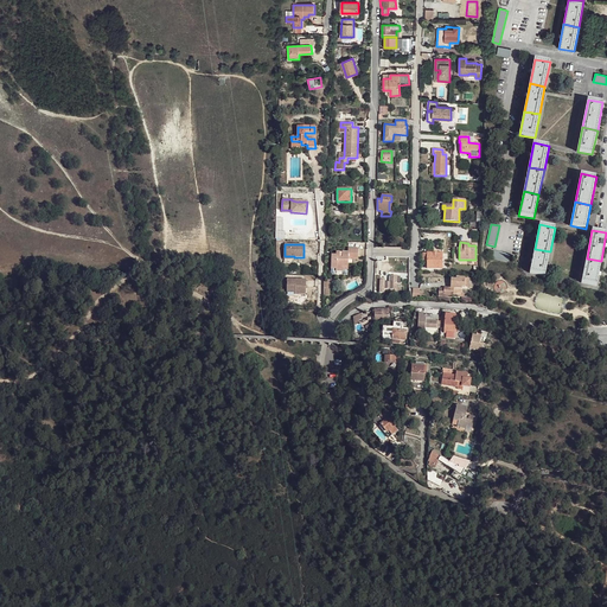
[(331,256),(331,269),(337,269),(337,270),(343,270),(349,270),(349,260),(358,260),(358,249),(349,249),(349,254),(337,253),(337,256),(331,256)]
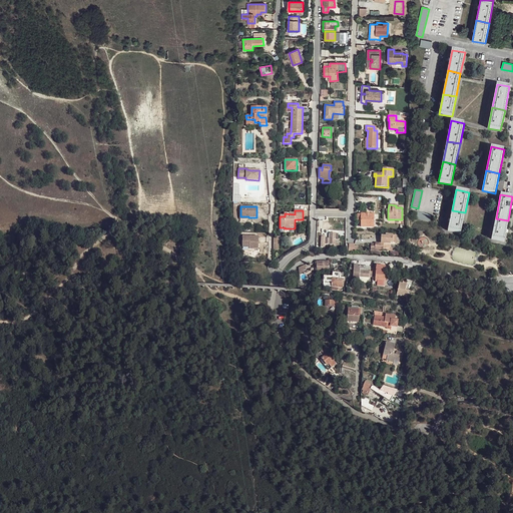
[(452,210),(448,230),(461,233),(465,212),(452,210)]
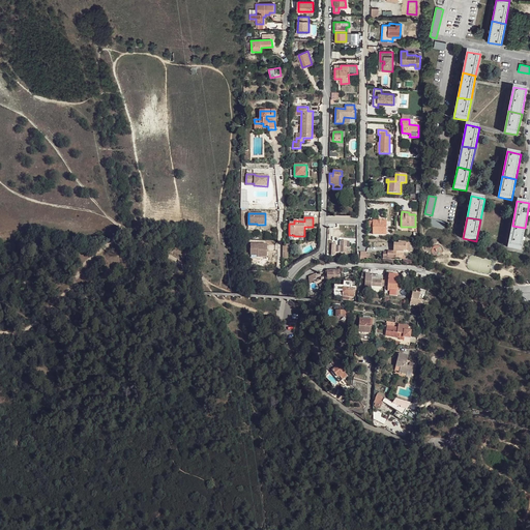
[(431,218),(430,227),(444,229),(446,222),(431,218)]
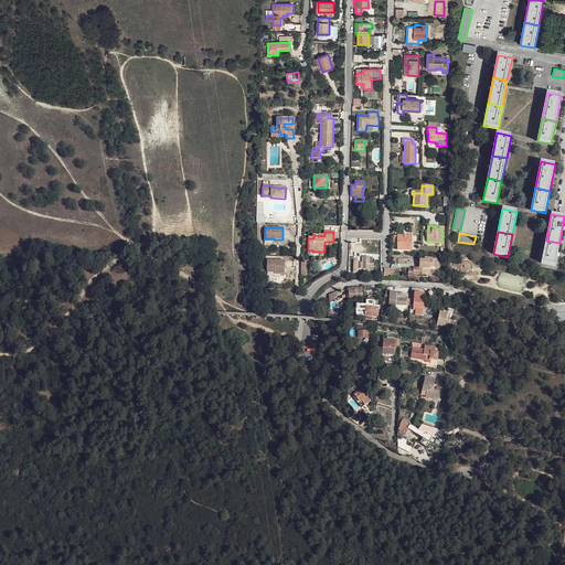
[(397,242),(397,249),(412,249),(412,236),(397,236),(394,236),(394,242),(397,242)]
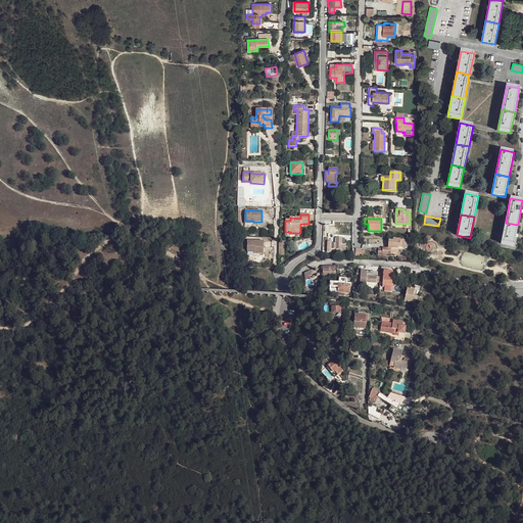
[(506,223),(501,243),(514,246),(518,225),(506,223)]
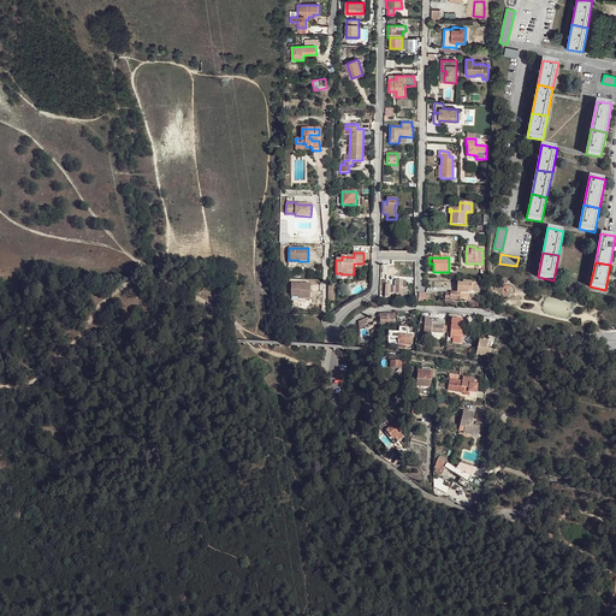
[(384,296),(390,297),(401,297),(407,297),(408,288),(407,288),(407,282),(397,280),(396,286),(391,286),(391,284),(386,284),(384,296)]
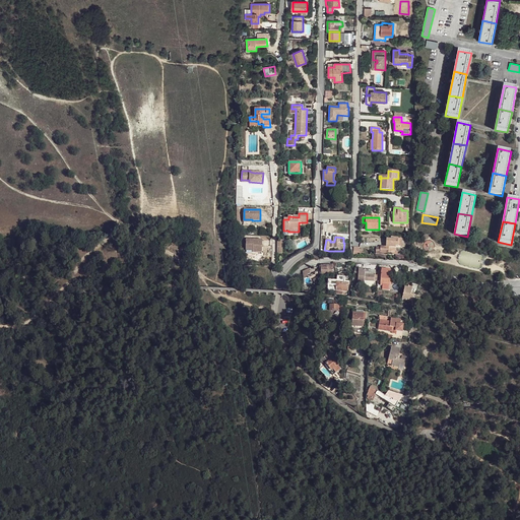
[(376,247),(376,253),(387,254),(387,252),(394,253),(395,251),(395,246),(398,246),(398,238),(391,238),(391,239),(386,239),(386,247),(380,246),(380,247),(376,247)]
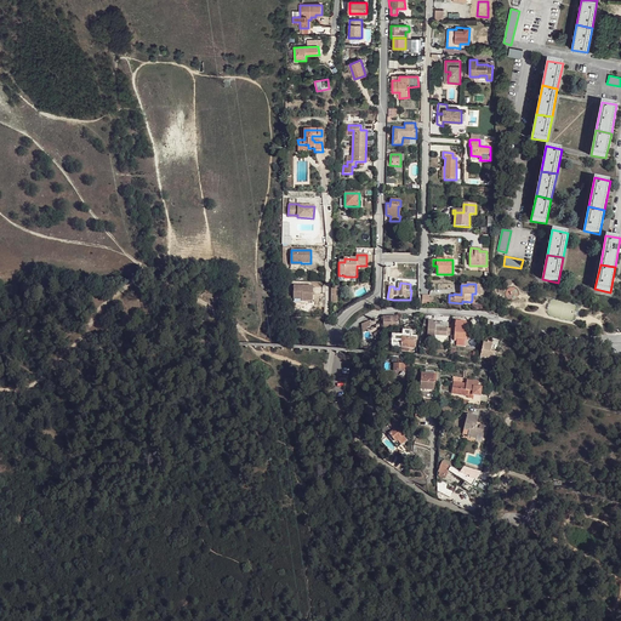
[(294,285),(294,296),(301,297),(301,300),(301,301),(313,302),(313,286),(294,285)]
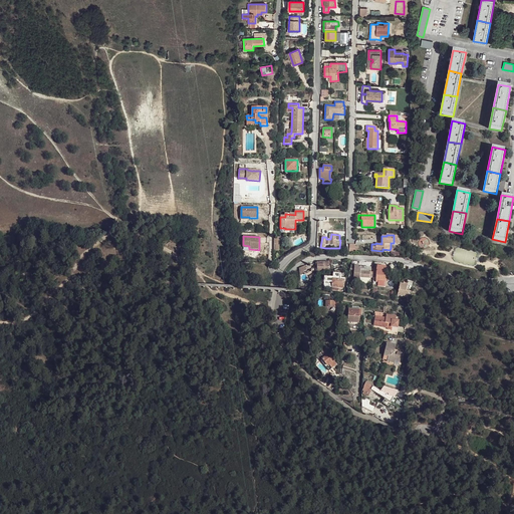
[(354,265),(353,280),(359,281),(360,277),(369,278),(369,277),(372,278),(373,268),(371,268),(371,267),(363,267),(363,268),(360,268),(360,267),(360,266),(359,266),(359,263),(359,261),(352,261),(351,265),(354,265)]
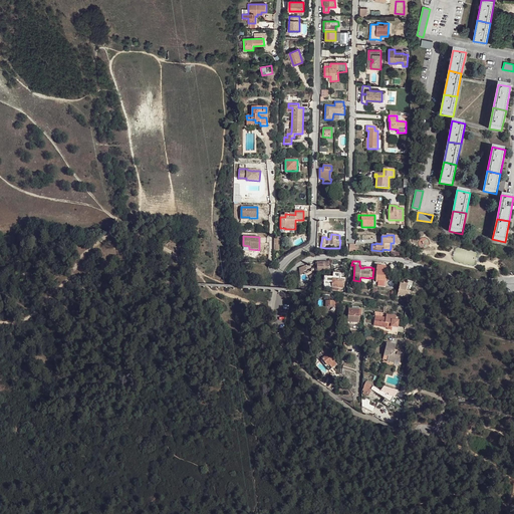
[(317,266),(317,270),(321,269),(321,268),(326,268),(326,271),(329,271),(329,262),(324,263),(324,262),(317,262),(317,266)]
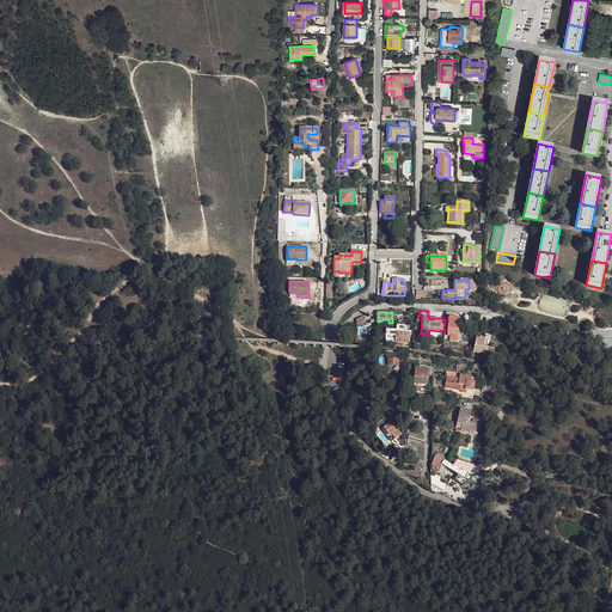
[(463,317),(467,324),(472,320),(466,314),(463,317)]
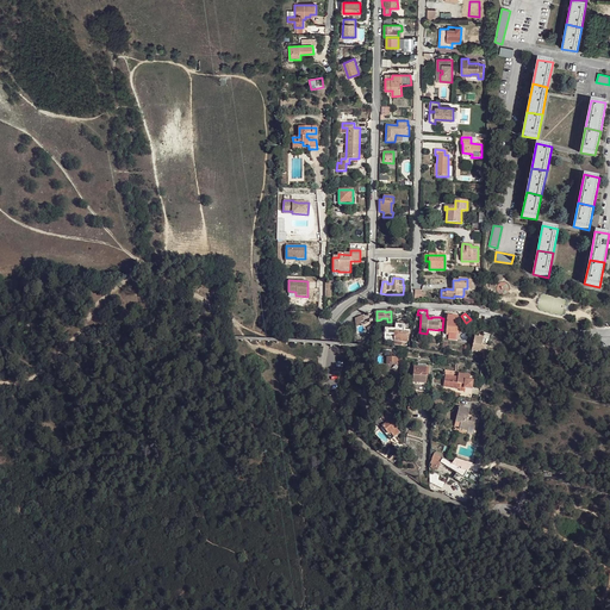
[(447,316),(446,334),(448,335),(459,336),(459,329),(458,329),(458,316),(453,316),(447,316)]
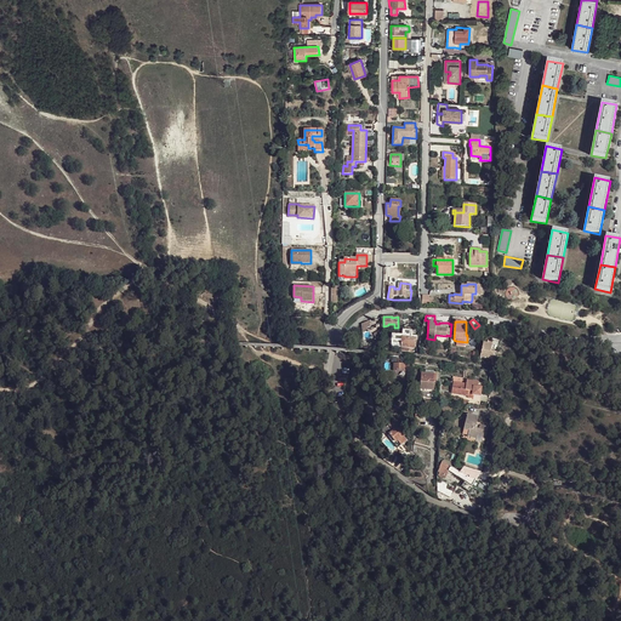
[(392,335),(392,340),(402,341),(402,346),(415,348),(415,345),(416,339),(411,339),(411,331),(408,331),(403,330),(402,335),(392,335)]
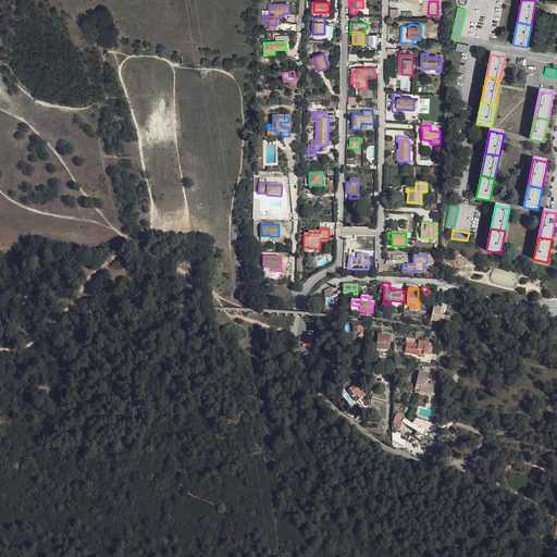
[(433,308),(431,320),(442,322),(443,317),(440,316),(442,309),(437,309),(433,308)]
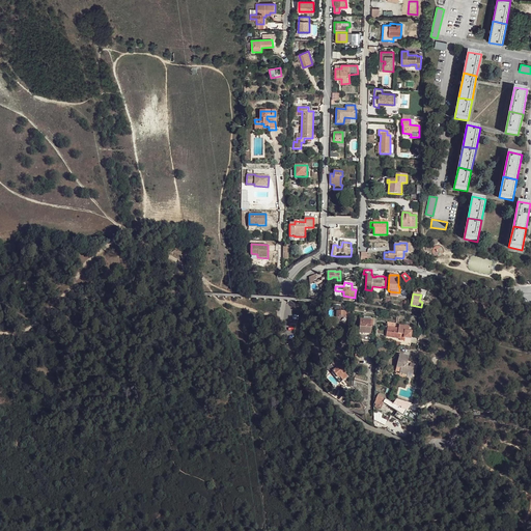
[(360,319),(359,333),(370,334),(371,327),(372,327),(372,320),(371,320),(363,319),(362,319),(360,319)]
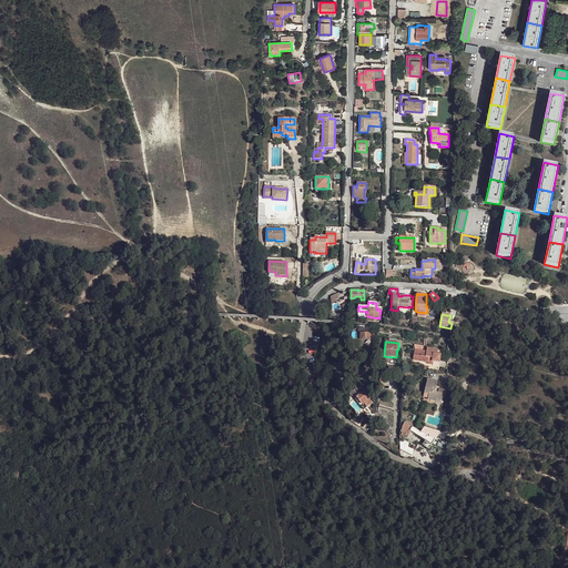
[(426,352),(415,350),(413,361),(428,363),(429,358),(432,359),(432,361),(433,362),(438,362),(440,355),(437,354),(437,350),(427,347),(426,352)]
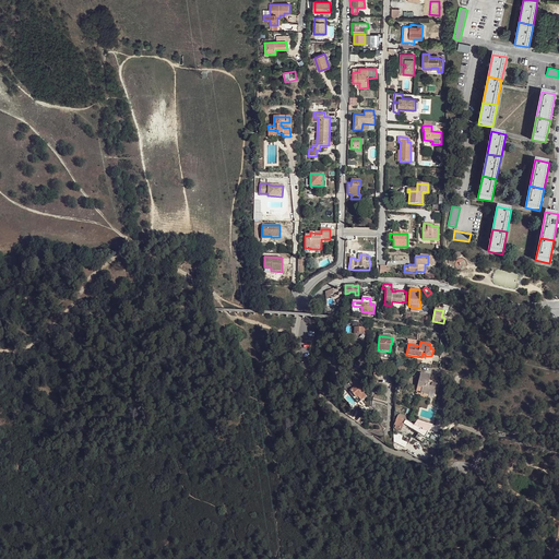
[(420,372),(417,387),(423,389),(420,393),(429,395),(430,393),(435,394),(438,384),(432,383),(431,387),(428,385),(430,376),(420,372)]
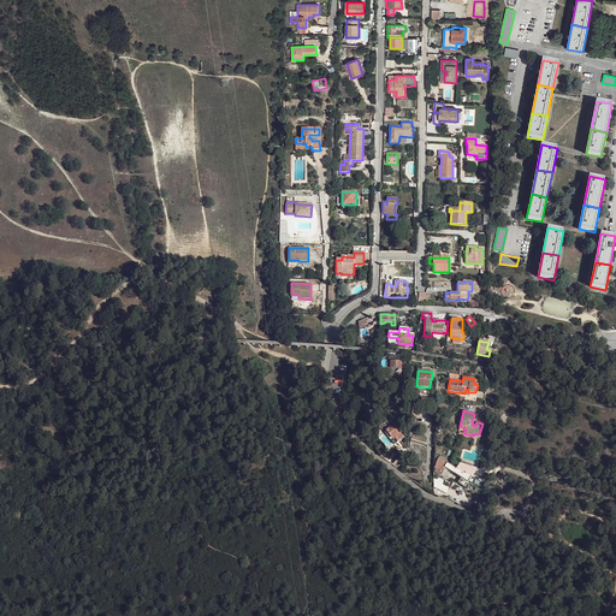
[(391,440),(395,438),(397,439),(398,442),(403,437),(400,433),(402,432),(395,425),(385,433),(391,440)]
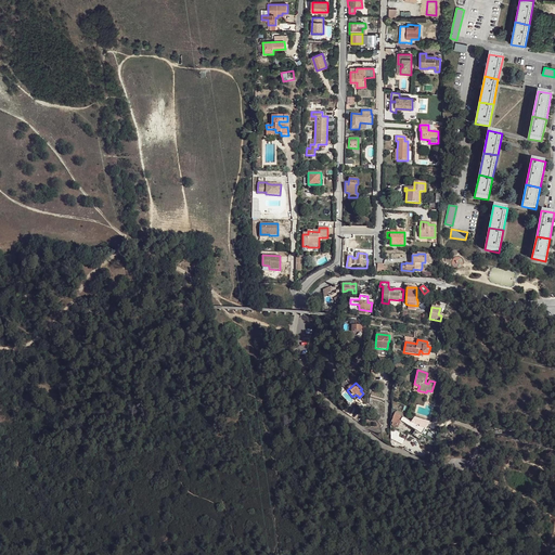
[(391,409),(391,425),(398,428),(401,421),(410,426),(415,430),(422,434),(426,428),(429,422),(414,417),(411,423),(403,417),(404,414),(402,413),(391,409)]
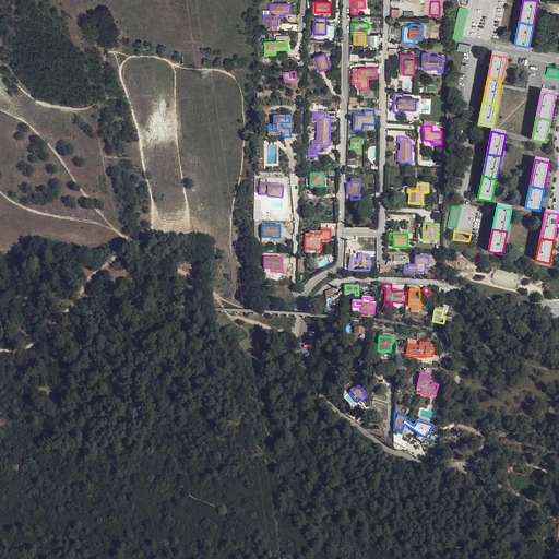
[(394,433),(394,441),(403,445),(405,441),(402,440),(403,438),(394,433)]
